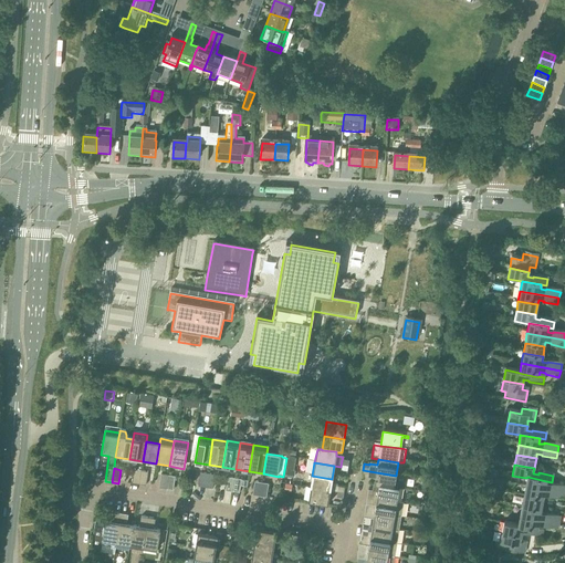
[(367,479),(375,480),(374,486),(394,489),(396,476),(363,470),(362,477),(368,478),(367,479)]
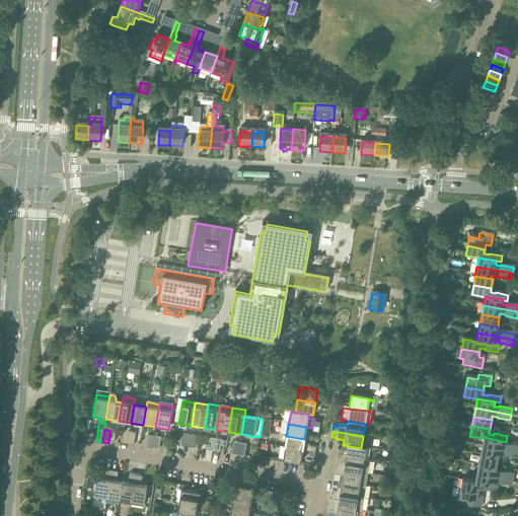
[(127,446),(129,434),(123,433),(121,445),(127,446)]
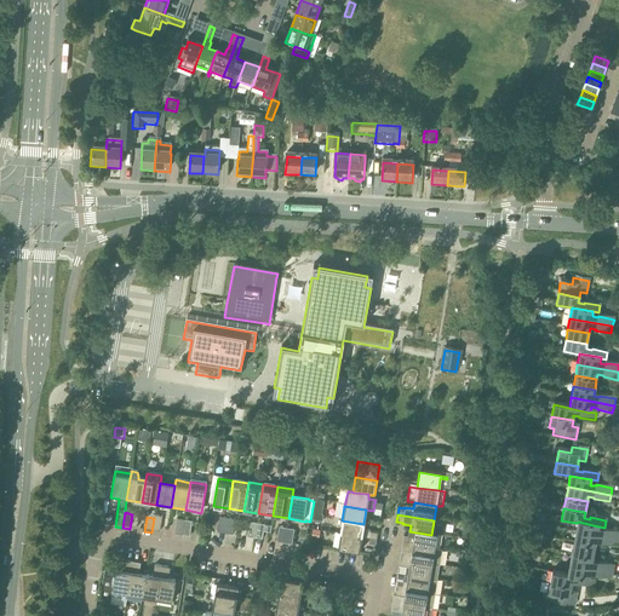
[(224,535),(227,522),(219,520),(217,534),(224,535)]
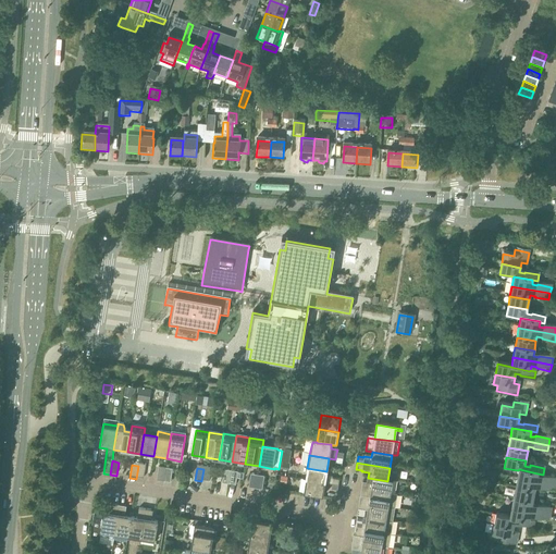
[(338,481),(332,480),(325,479),(326,471),(307,468),(305,482),(324,484),(324,485),(331,487),(331,485),(337,487),(338,481)]
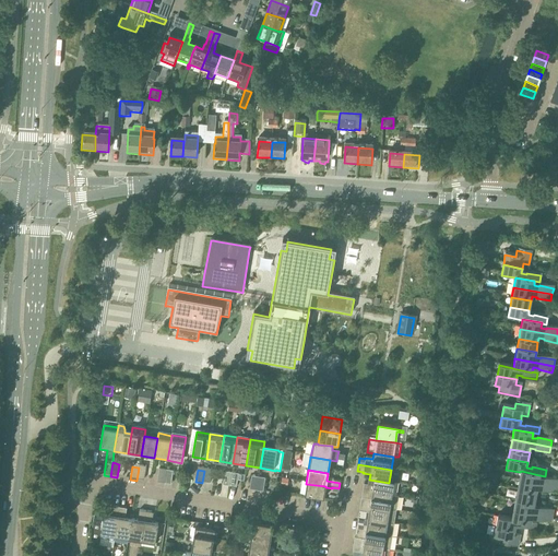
[(164,485),(166,472),(158,471),(156,484),(164,485)]
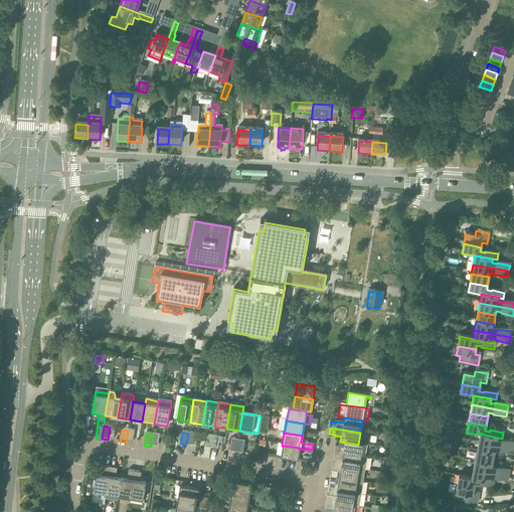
[(478,444),(513,450),(513,446),(513,444),(501,442),(501,443),(496,442),(497,438),(480,434),(479,435),(478,444)]
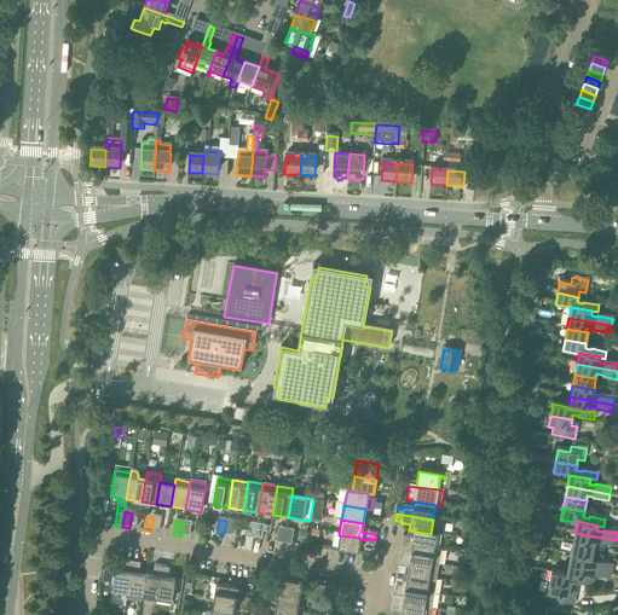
[(408,539),(402,538),(400,545),(433,550),(435,535),(431,534),(409,531),(408,539)]
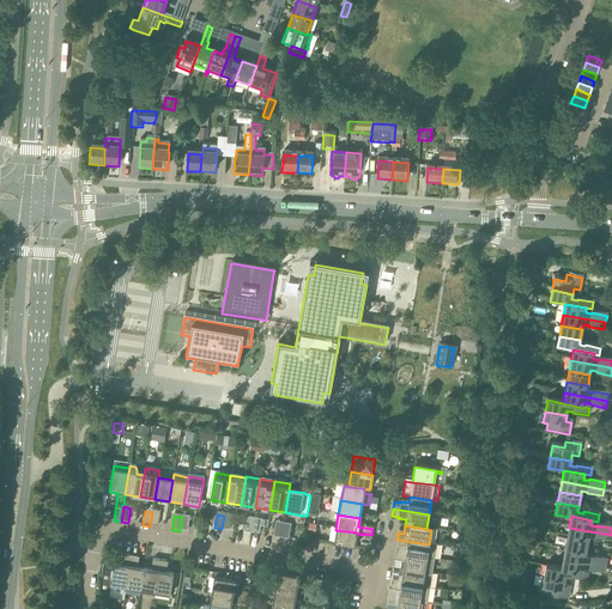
[(567,539),(588,542),(589,537),(594,537),(594,539),(610,542),(611,535),(569,528),(567,539)]
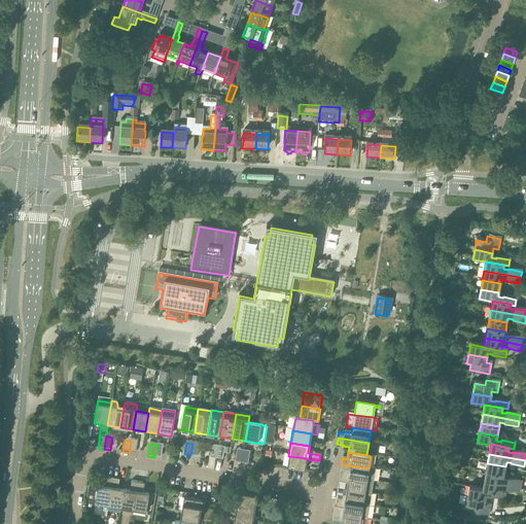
[(286,468),(305,472),(307,459),(307,458),(288,456),(286,468)]
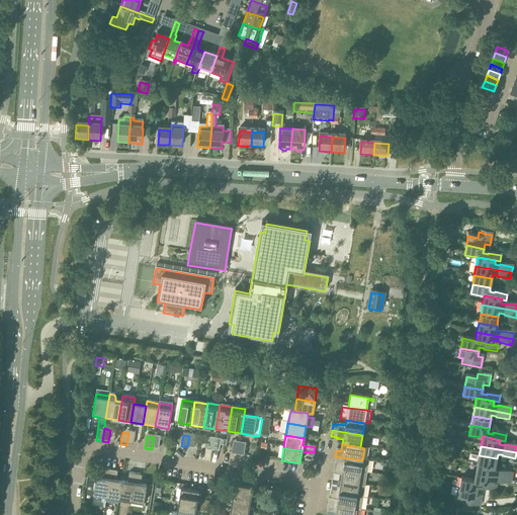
[(497,458),(479,455),(478,464),(495,467),(497,458)]
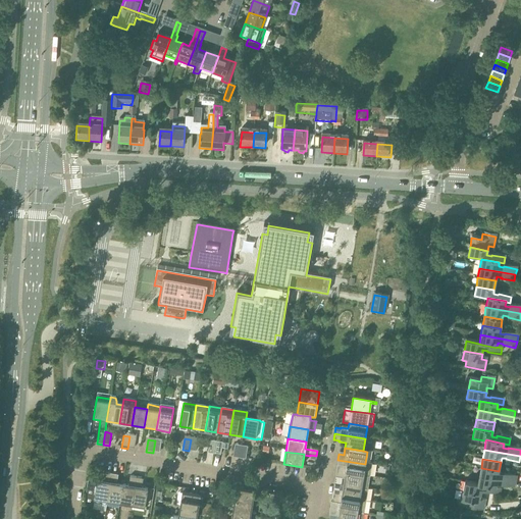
[(336,466),(340,466),(339,472),(369,478),(371,465),(365,464),(337,460),(336,466)]
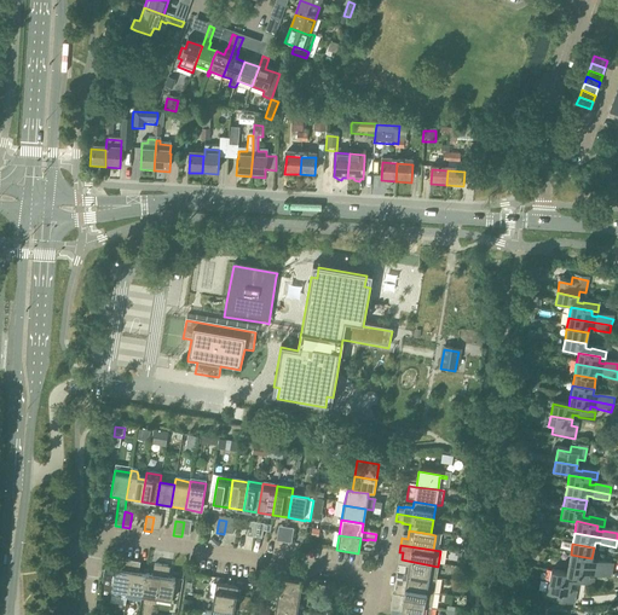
[(591,558),(571,555),(569,566),(611,573),(612,566),(596,563),(596,564),(590,563),(591,558)]
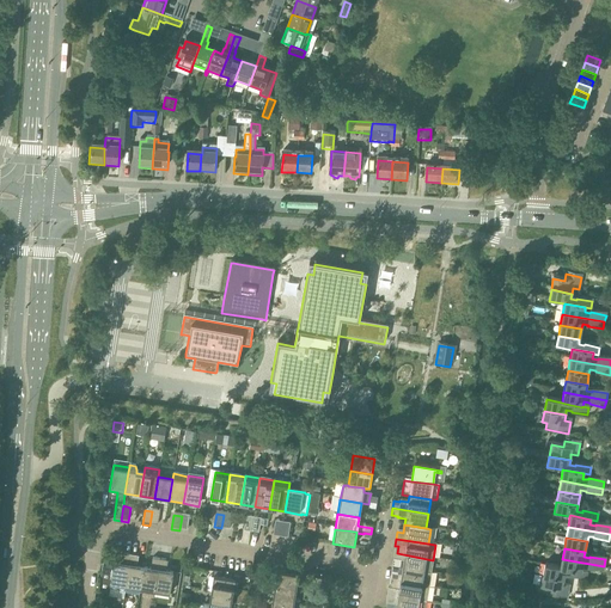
[(392,562),(391,567),(431,575),(433,560),(397,553),(395,562),(392,562)]
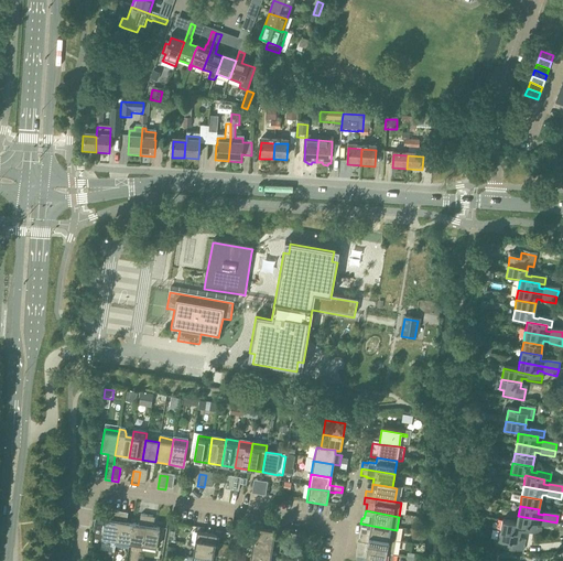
[(105,521),(104,528),(100,545),(101,545),(115,547),(120,514),(114,513),(114,516),(107,515),(107,514),(106,514),(105,521)]
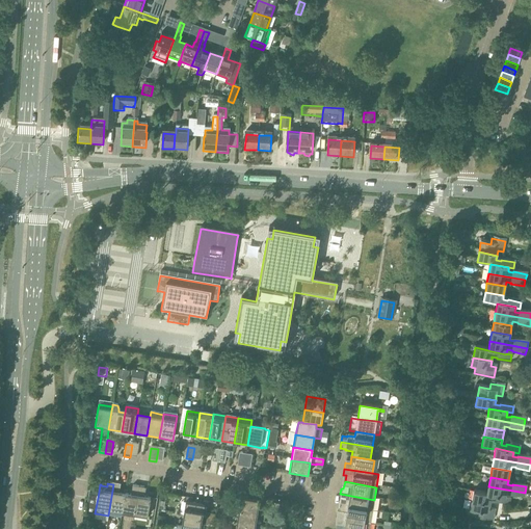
[(114,520),(115,513),(122,514),(125,496),(117,495),(120,485),(113,484),(108,516),(108,519),(114,520)]
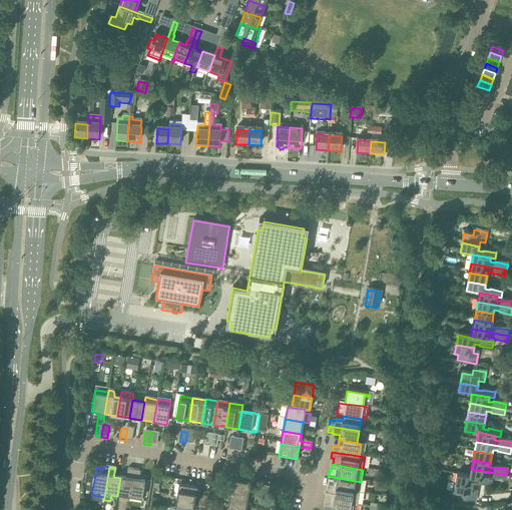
[(506,475),(471,469),(469,477),(469,478),(487,481),(488,477),(492,478),(492,479),(505,481),(506,475)]
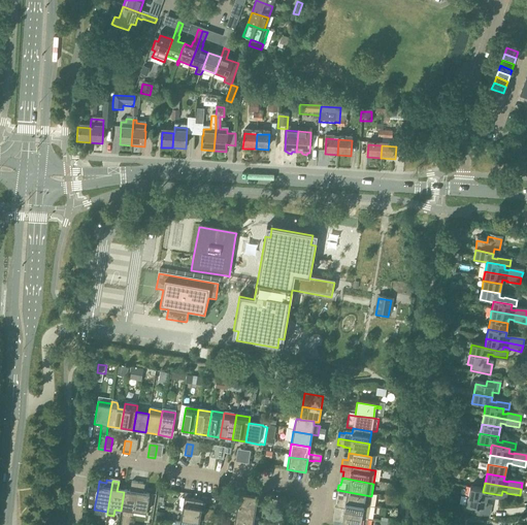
[(133,513),(138,485),(132,484),(130,493),(124,492),(121,511),(133,513)]
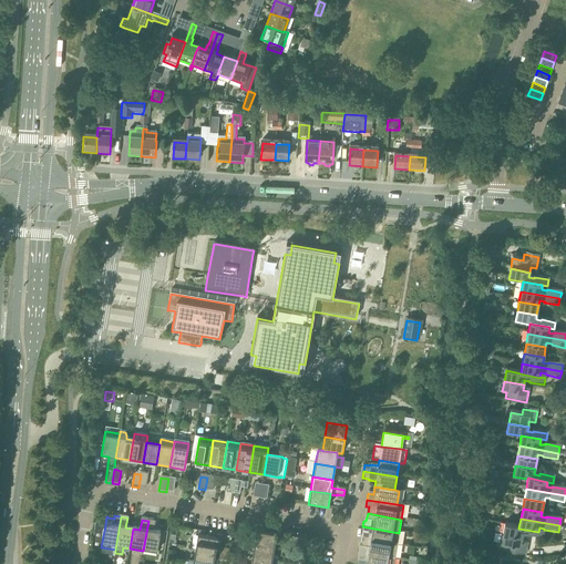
[(148,521),(143,551),(156,553),(160,533),(153,532),(155,522),(148,521)]
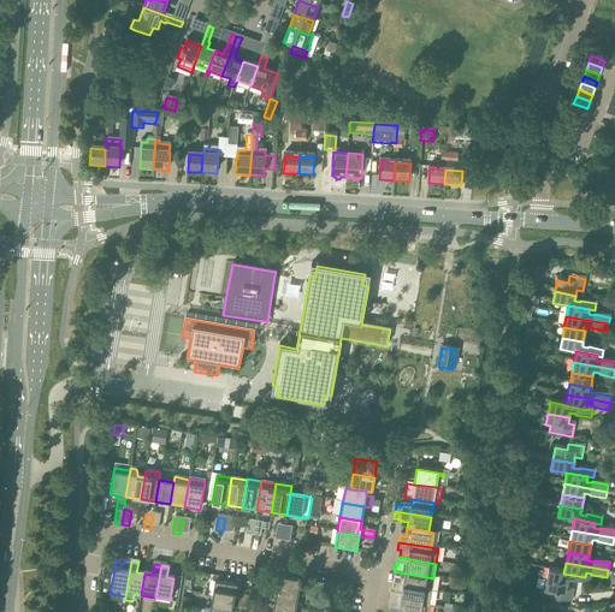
[(110,599),(111,594),(110,594),(113,576),(114,569),(104,566),(102,574),(99,596),(110,599)]
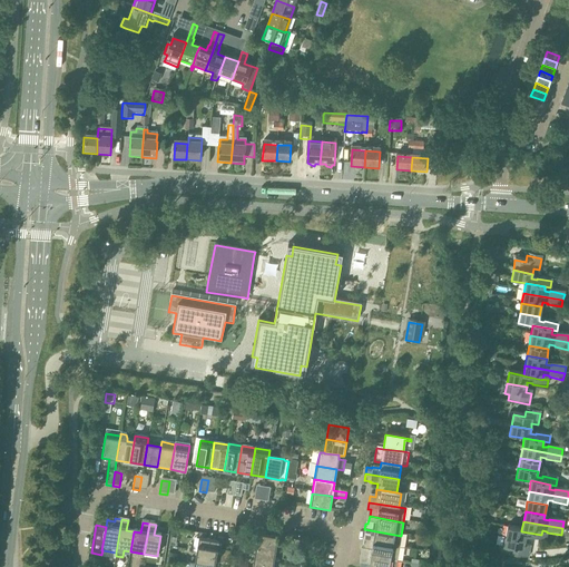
[(521,531),(521,530),(507,528),(506,538),(525,543),(526,537),(531,538),(531,539),(546,543),(547,536),(541,535),(521,531)]
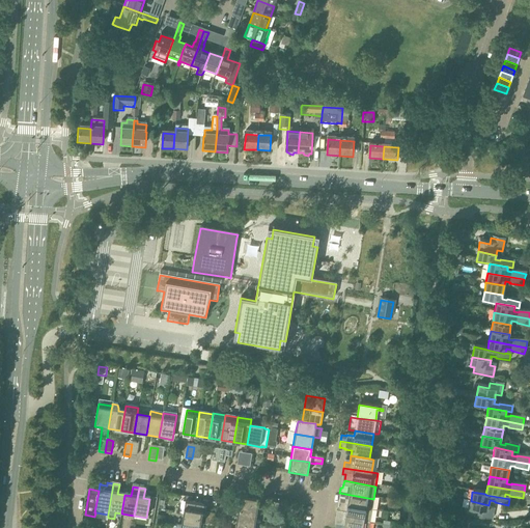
[(339,493),(338,499),(340,500),(339,506),(371,511),(373,499),(339,493)]
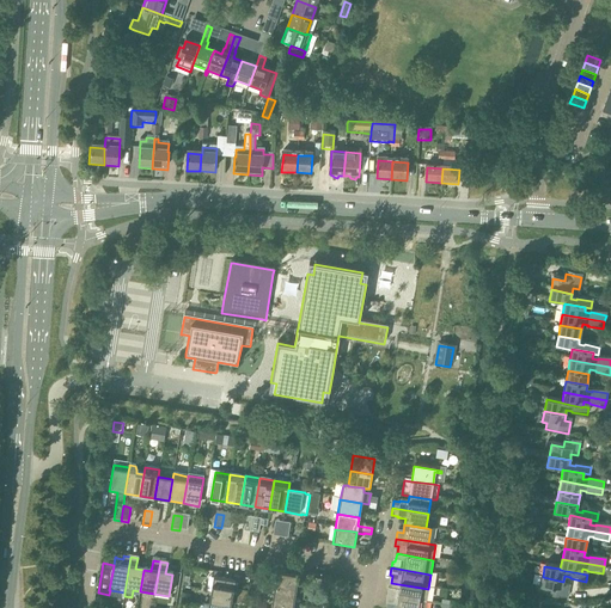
[(299,578),(277,575),(274,589),(297,593),(299,578)]
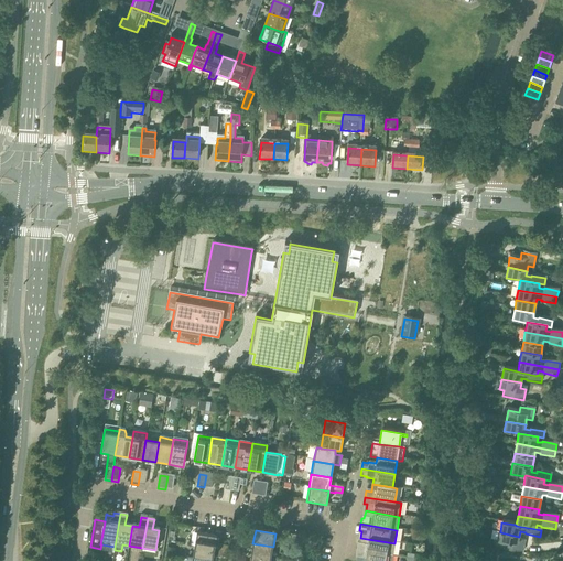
[(215,536),(197,533),(195,547),(227,552),(228,548),(228,546),(220,545),(223,533),(216,532),(215,536)]
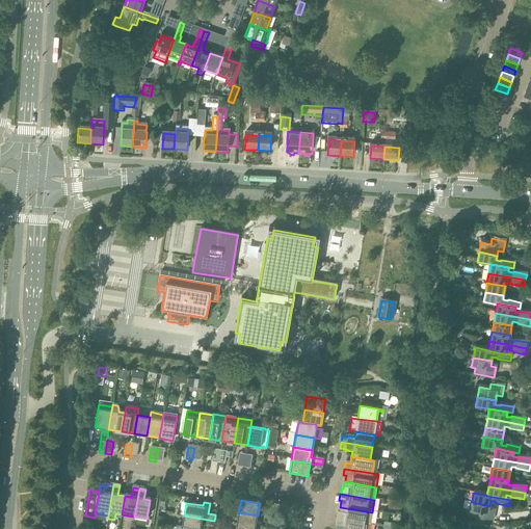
[(473,513),(472,519),(493,523),(495,511),(489,510),(489,506),(472,502),(470,512),(473,513)]
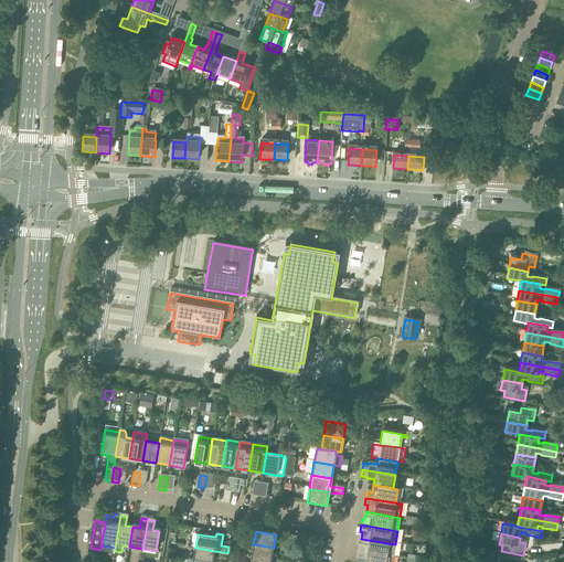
[(360,545),(358,545),(357,552),(386,557),(393,558),(395,544),(361,539),(360,545)]
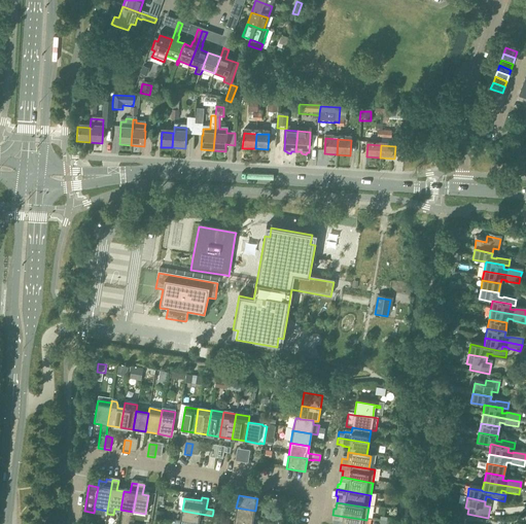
[(234,520),(253,523),(255,511),(236,508),(234,520)]
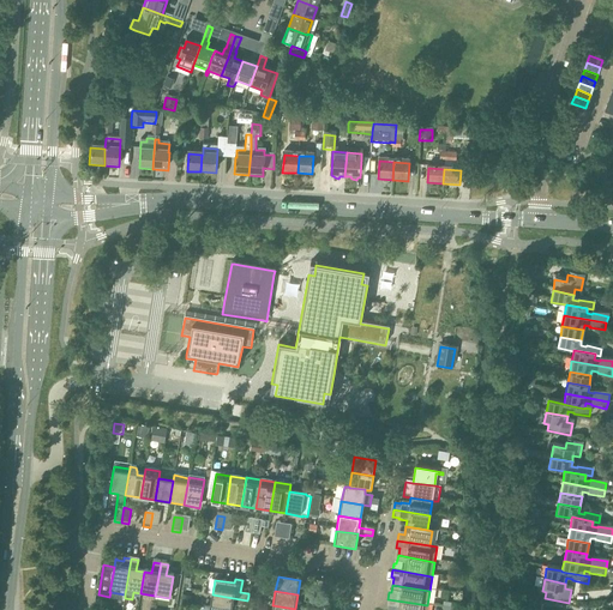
[(233,609),(233,605),(246,608),(246,607),(247,601),(212,595),(210,609),(233,609)]
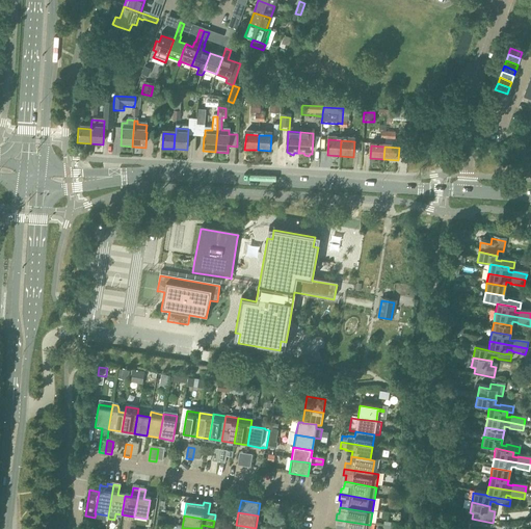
[(336,520),(335,526),(337,526),(337,528),(363,528),(364,524),(336,520)]
